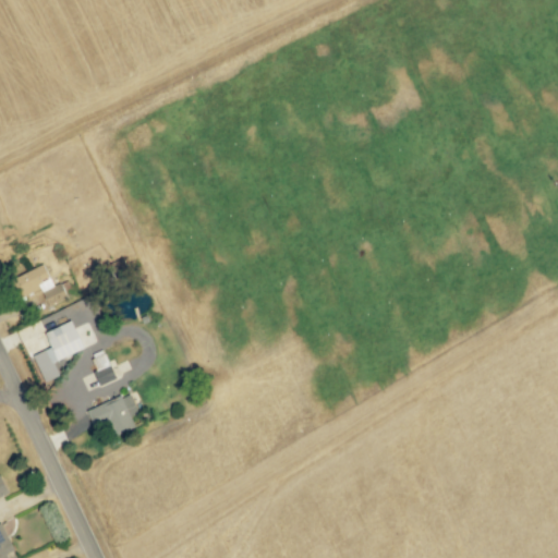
[(53,288),(44,266),(14,279),(22,298),(39,290),(48,307),(72,296),(65,282),(53,288)]
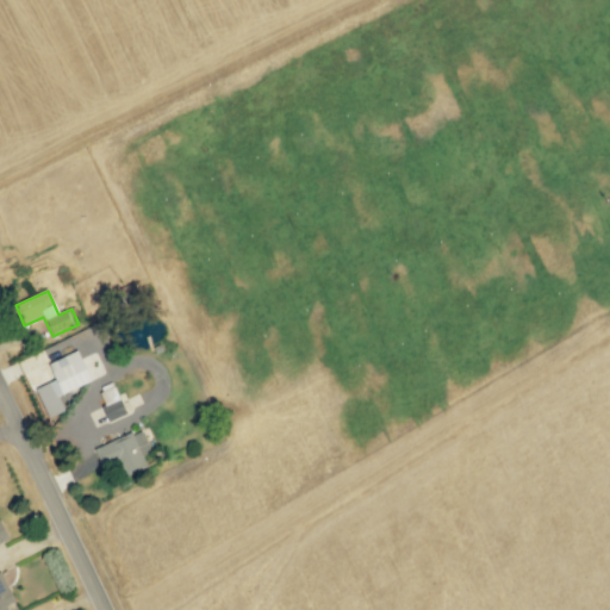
[(93,381),(79,352),(49,365),(56,380),(36,390),(49,418),(66,411),(58,397),(93,381)]
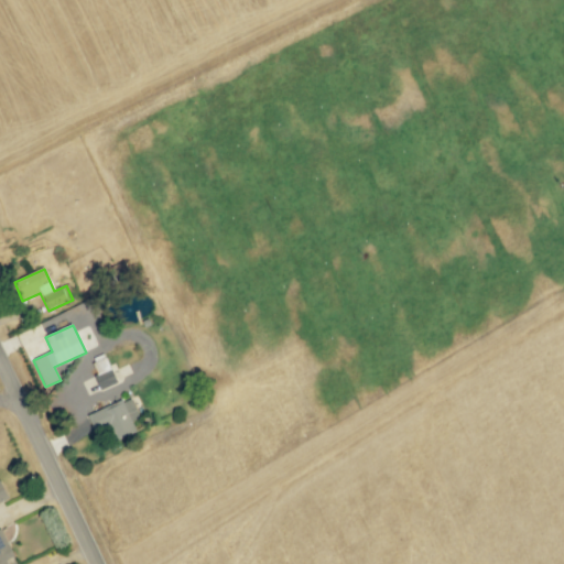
[(100,390),(117,383),(111,369),(94,376),(100,390)]
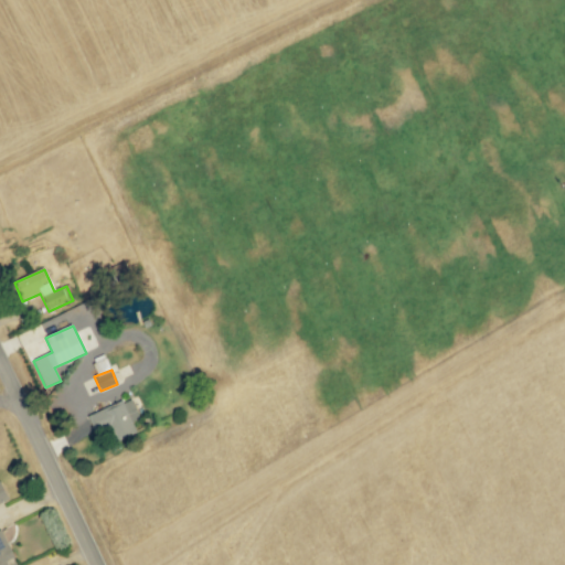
[(88,417),(95,433),(112,425),(118,439),(137,432),(132,423),(139,419),(130,398),(88,417)]
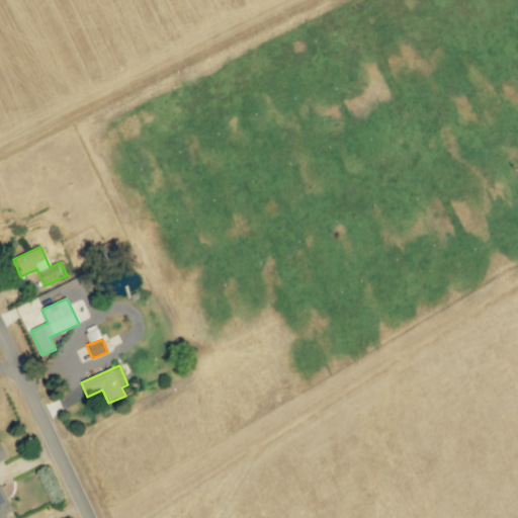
[(0,517),(8,517),(7,514),(12,512),(0,487),(0,486),(0,517)]
